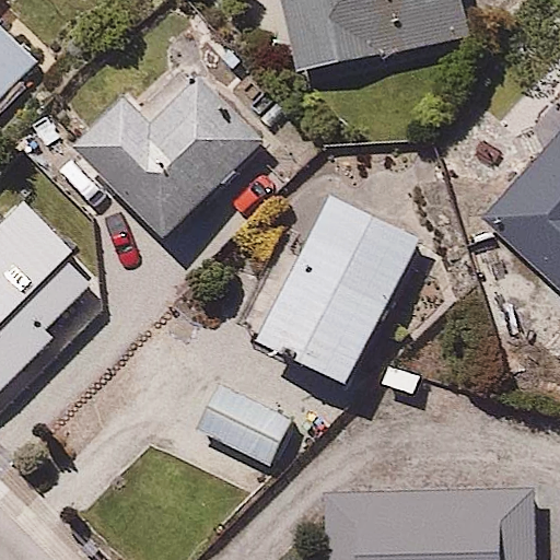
[(301,53),(304,69),(477,35),(469,0),(257,0),(269,59),(301,53)]
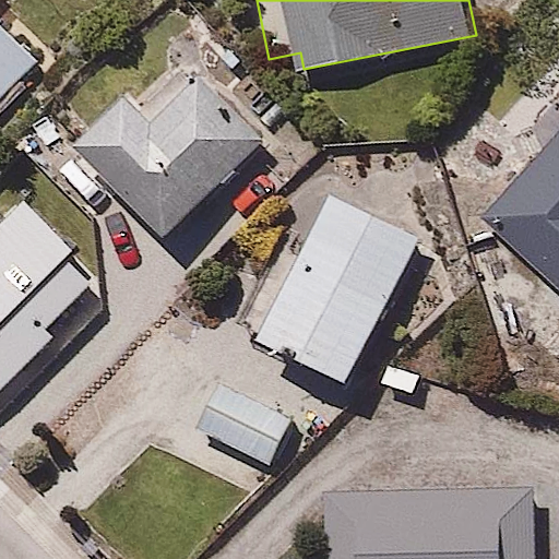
[(0,121),(51,69),(0,19),(0,121)]
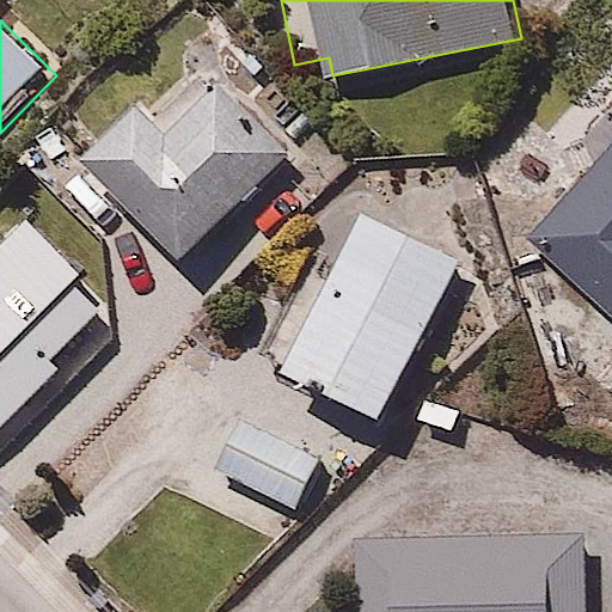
[(184,258),(289,165),(216,84),(164,132),(150,116),(69,188),(112,236),(141,209),(184,258)]
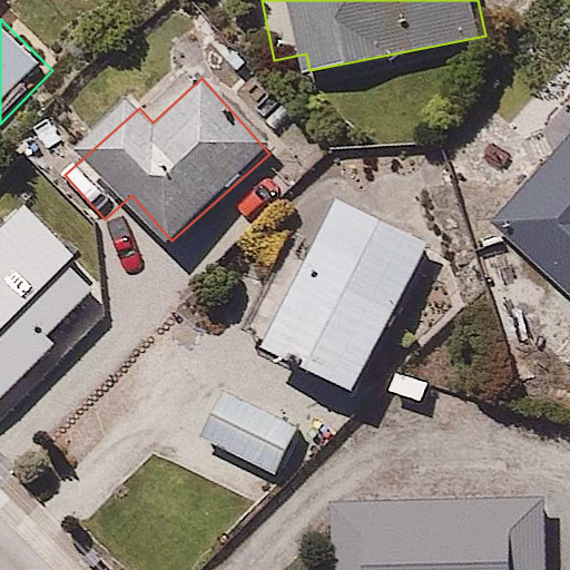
[(569,145),(492,229),(569,301),(569,145)]
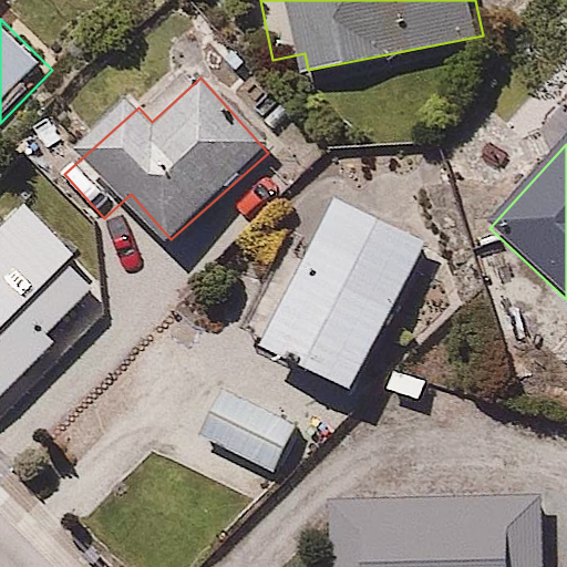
[(436,240),(340,194),(265,347),(361,394),(436,240)]
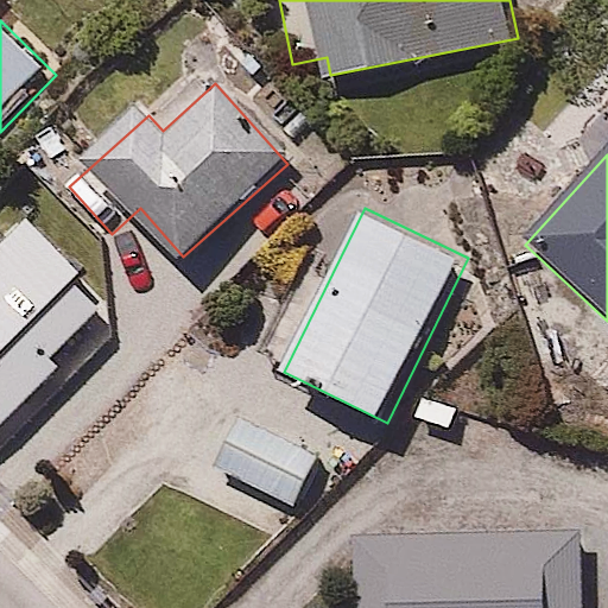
[(26,219),(0,244),(0,426),(61,367),(49,355),(106,298),(26,219)]
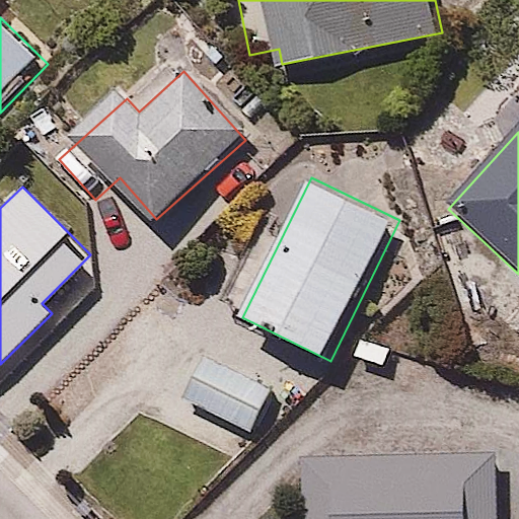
[(268,390),(203,358),(183,398),(249,431),(268,390)]
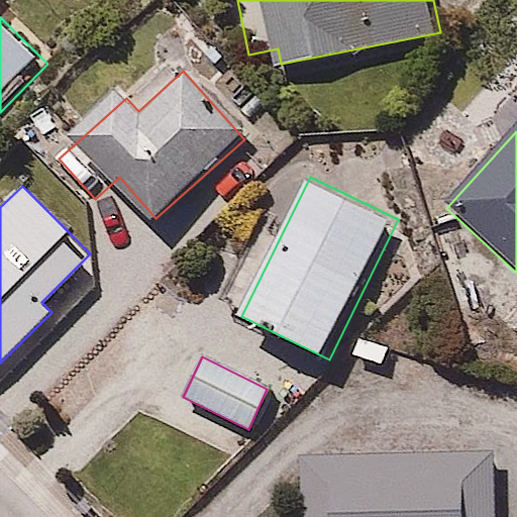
[(303,516),(497,516),(498,449),(303,449),(303,516)]
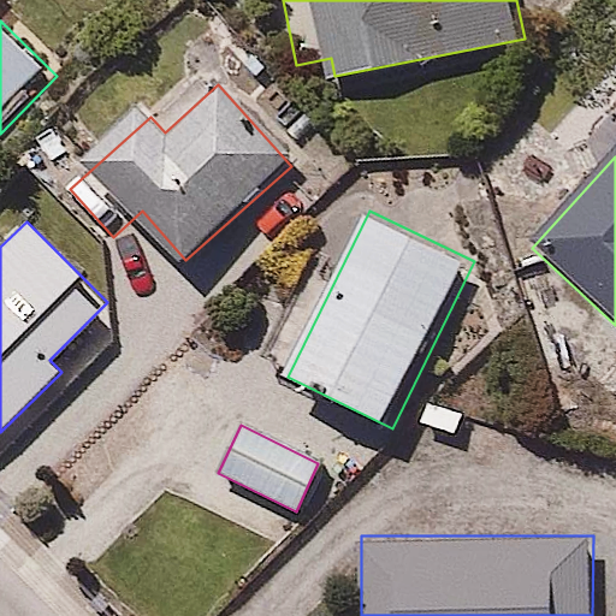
All buildings are outlined.
